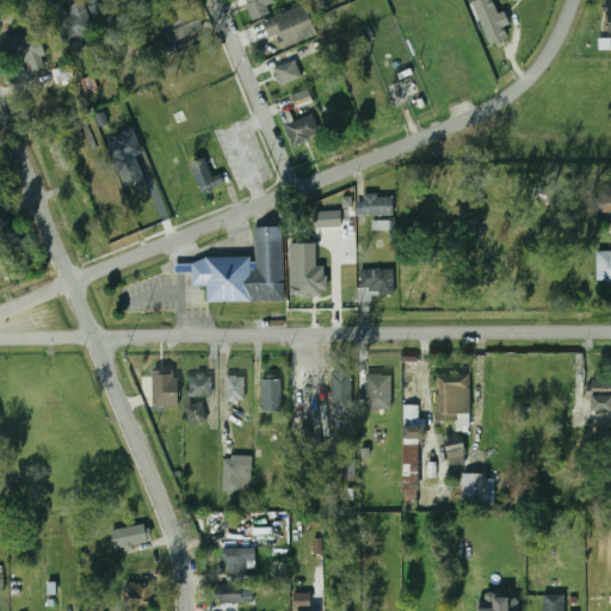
[(113,28),(103,0),(92,0),(87,2),(99,34),(113,28)]
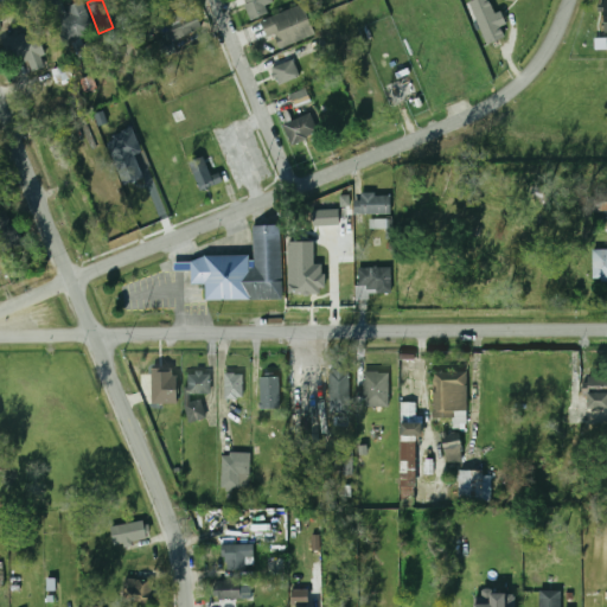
[(129,0),(134,13),(154,6),(152,0),(129,0)]
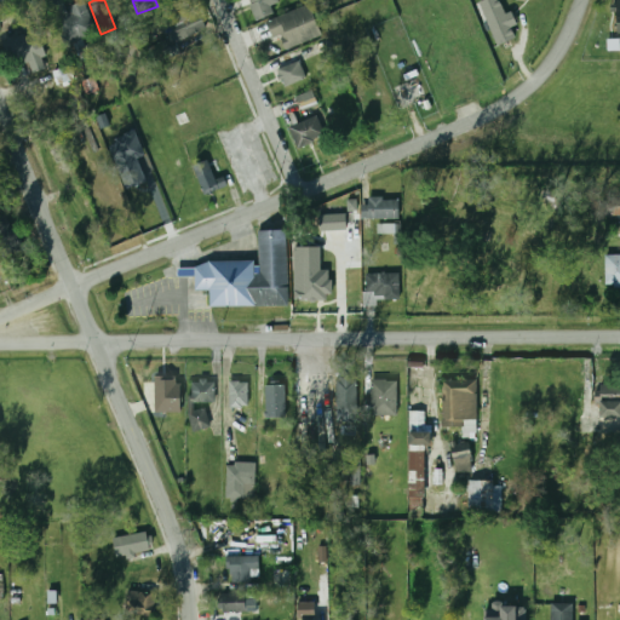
[(274,16),(268,0),(248,0),(256,22),(274,16)]
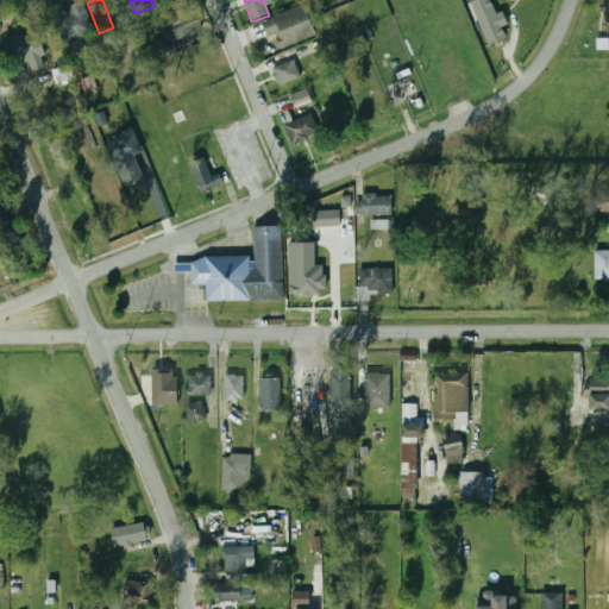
[(508,37),(503,26),(509,24),(503,11),(497,13),(491,0),(475,0),(471,1),(489,45),(508,37)]
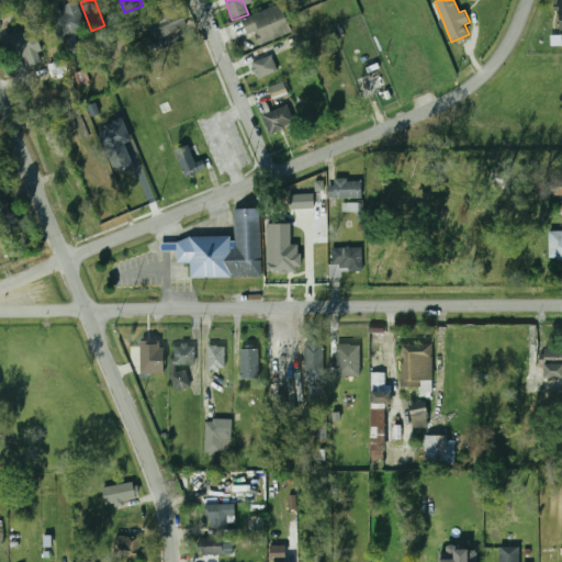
[(58,41),(87,31),(76,2),(48,12),(58,41)]
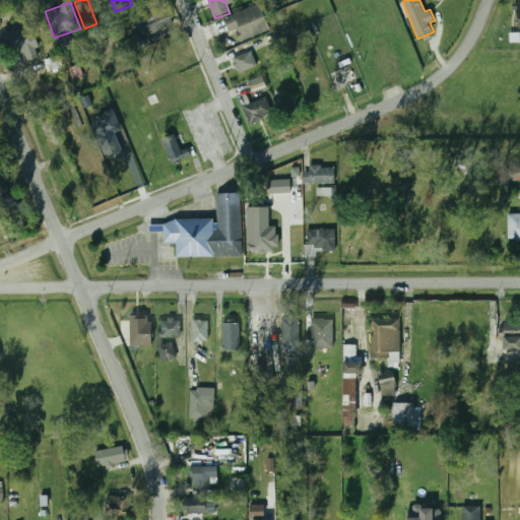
[(236,29),(240,42),(271,29),(261,3),(224,17),(230,33),(236,29)]
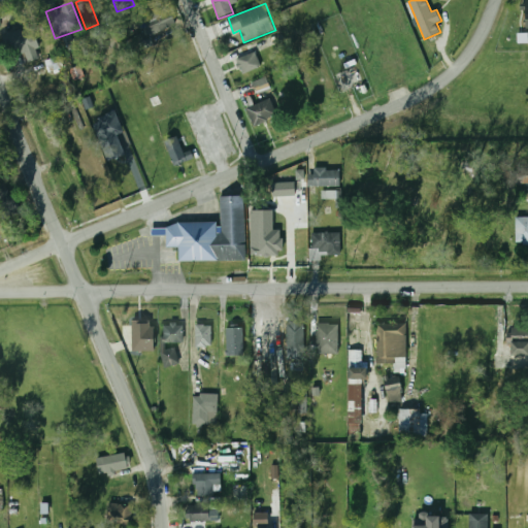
[(144,34),(127,40),(131,54),(153,46),(149,34),(175,26),(169,7),(138,17),(144,34)]
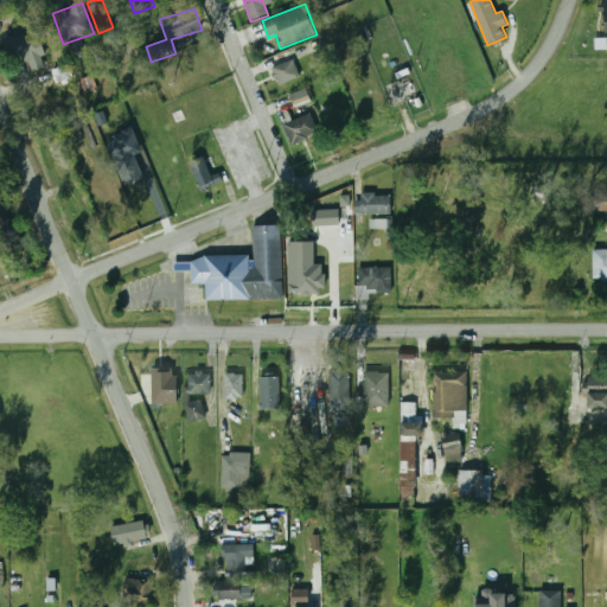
[(46,68),(38,32),(6,39),(11,61),(26,57),(30,71),(46,68)]
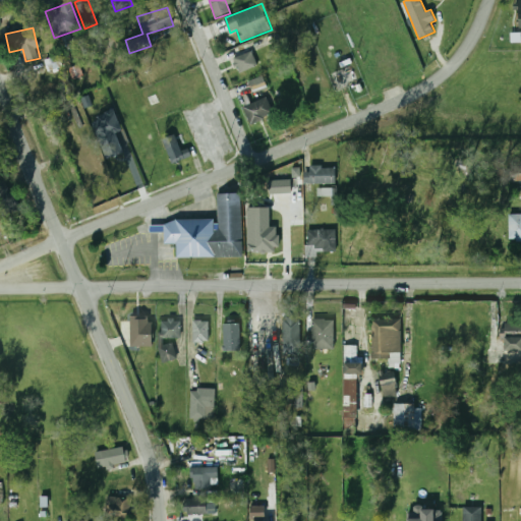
[(238,71),(255,66),(251,53),(234,57),(238,71)]
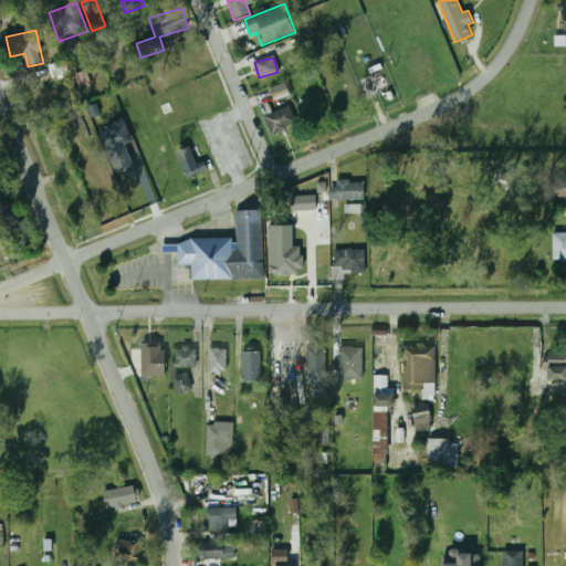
[(290,95),(285,83),(271,88),(275,100),(290,95)]
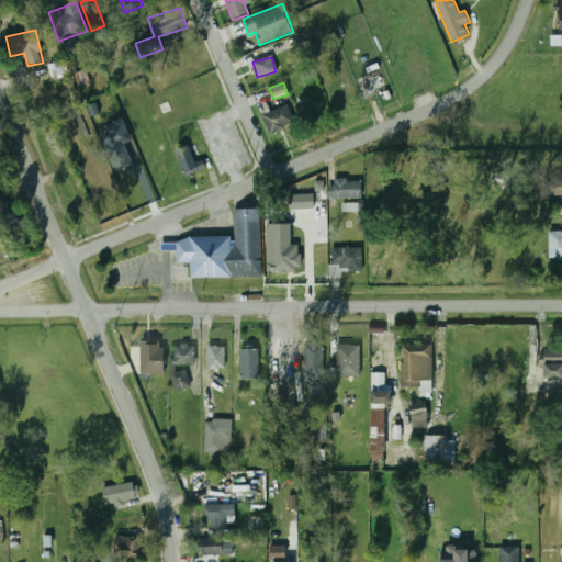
[(262,114),(269,134),(293,125),(287,105),(262,114)]
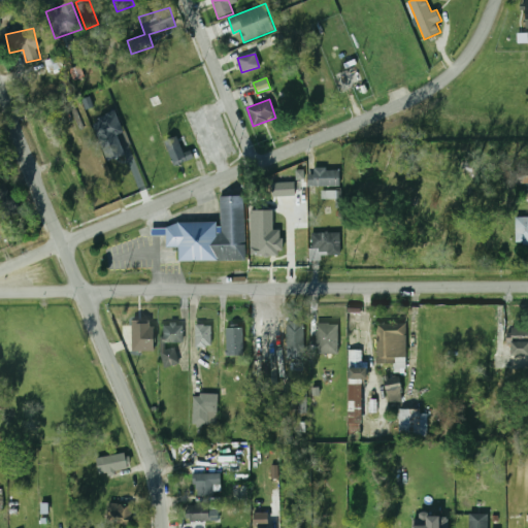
[(107,161),(125,155),(118,134),(124,132),(117,111),(93,121),(107,161)]
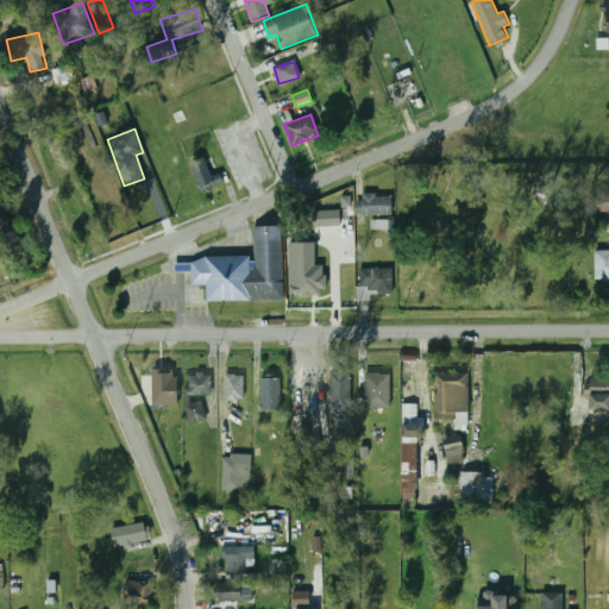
[(154,176),(145,154),(137,156),(145,179),(154,176)]
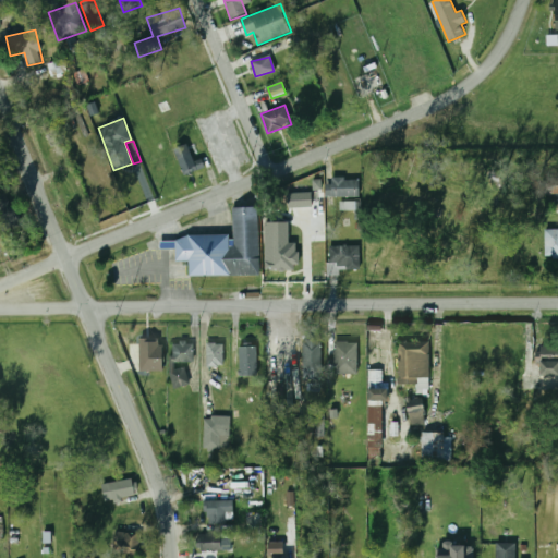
[(183,174),(204,167),(201,158),(194,161),(186,143),(173,148),(183,174)]
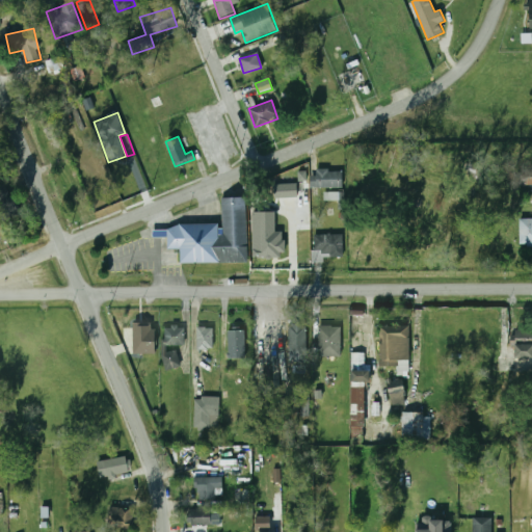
[(531,168),(519,169),(519,185),(531,185),(531,168)]
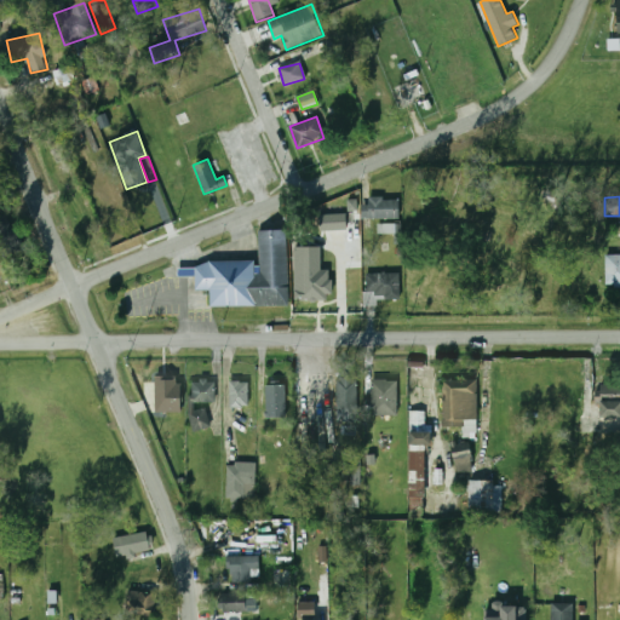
[(400,197),(361,197),(361,218),(400,218),(400,197)]
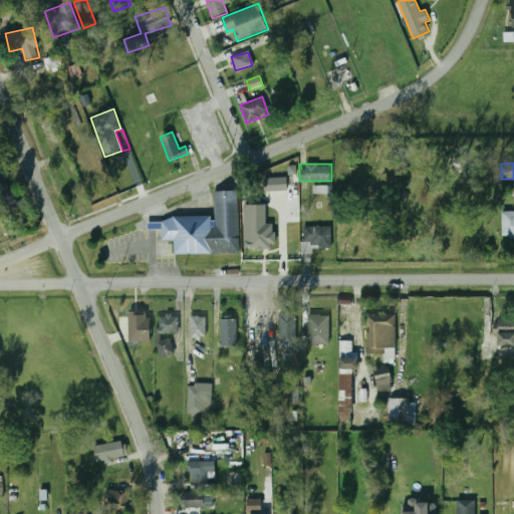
[(0,179),(0,209),(3,215),(20,207),(5,177),(0,179)]
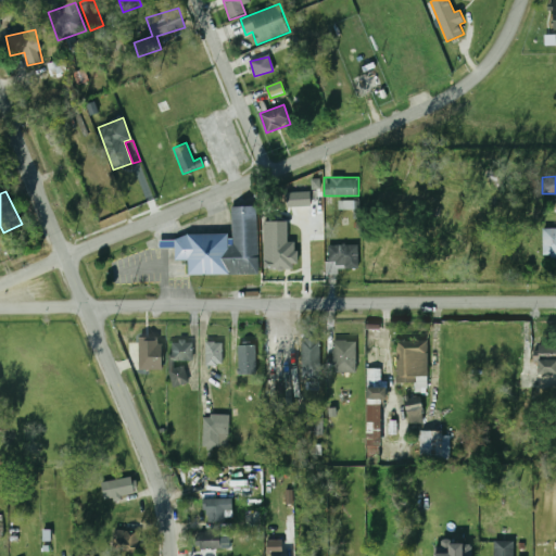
[(311,192),(287,192),(288,207),(311,206),(311,192)]
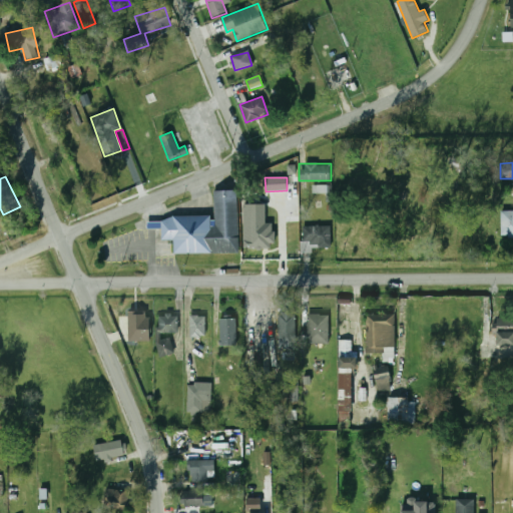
[(327,185),(313,186),(314,193),(327,192),(327,185)]
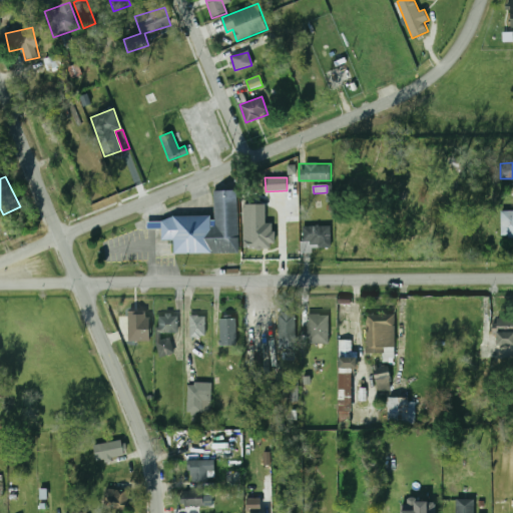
[(237,252),(236,189),(212,190),(212,215),(161,217),(162,240),(174,239),(174,254),(237,252)]
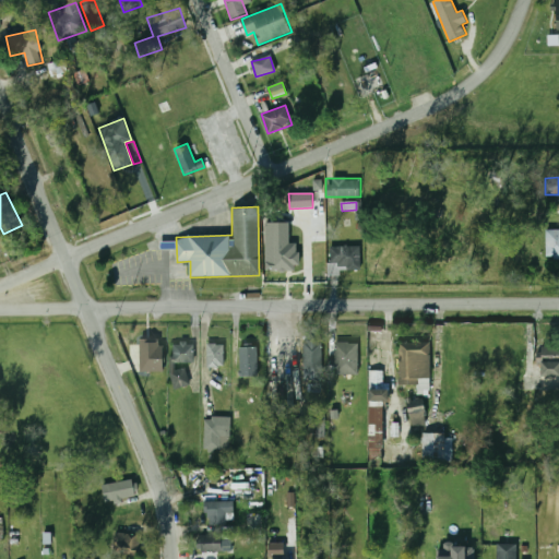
[(290,229),(266,229),(266,270),(290,270),(290,229)]
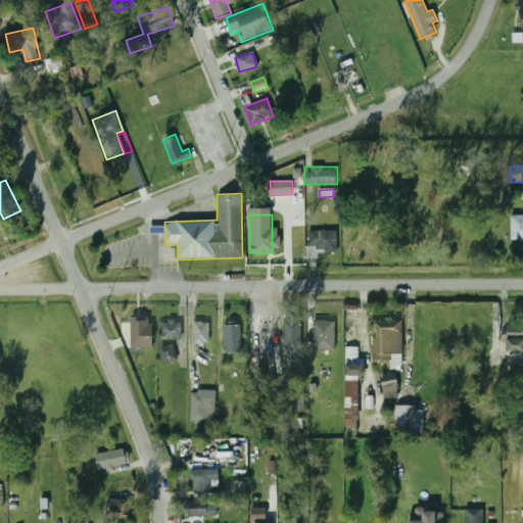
[(522,240),(522,215),(511,215),(511,240),(522,240)]
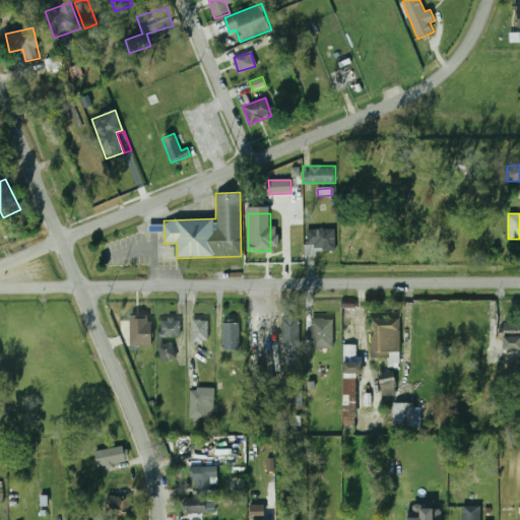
[(305,253),(335,253),(335,229),(305,229),(305,253)]
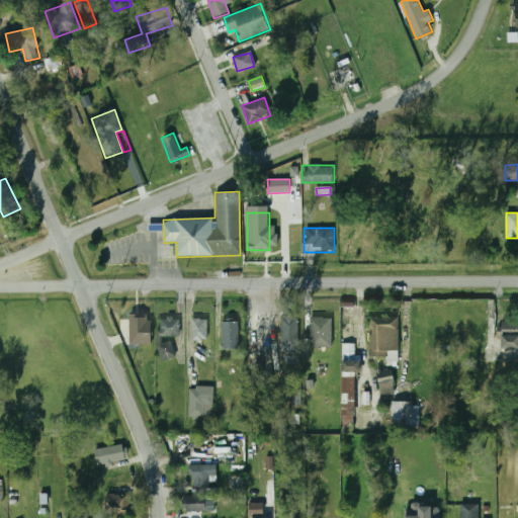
[(358,341),(359,307),(342,306),(341,340),(358,341)]
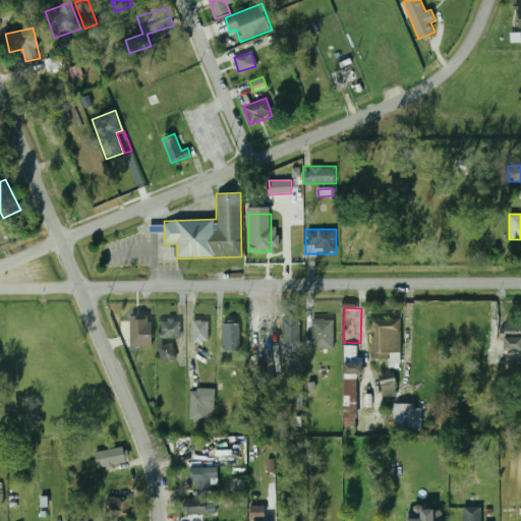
[(153,330),(152,313),(135,313),(135,330),(153,330)]
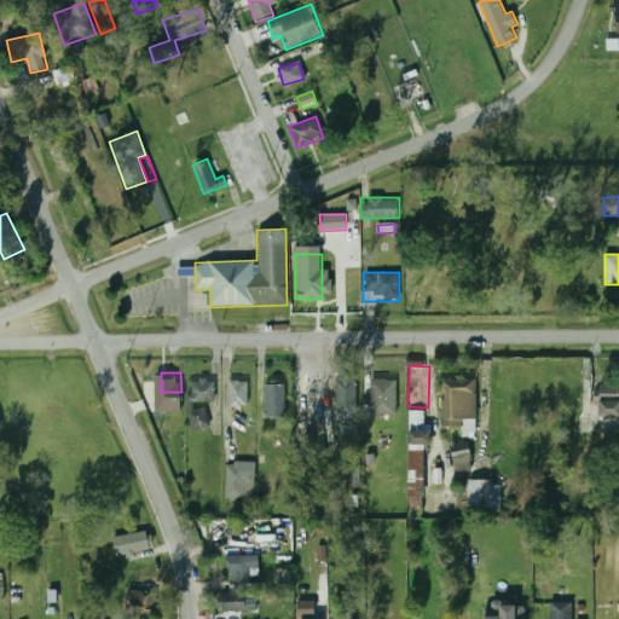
[(356,421),(356,377),(336,377),(336,421),(356,421)]
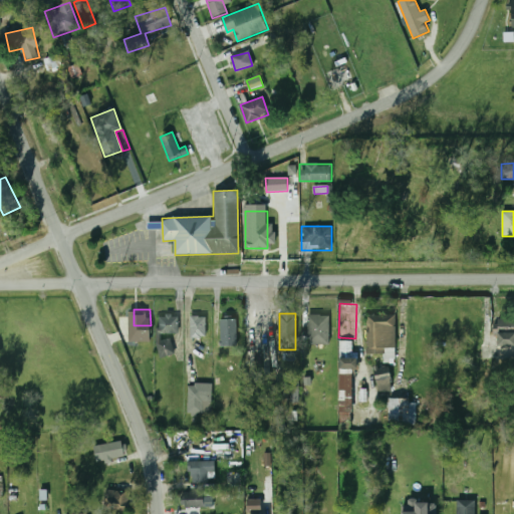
[(396,314),(366,314),(366,353),(396,353),(396,314)]
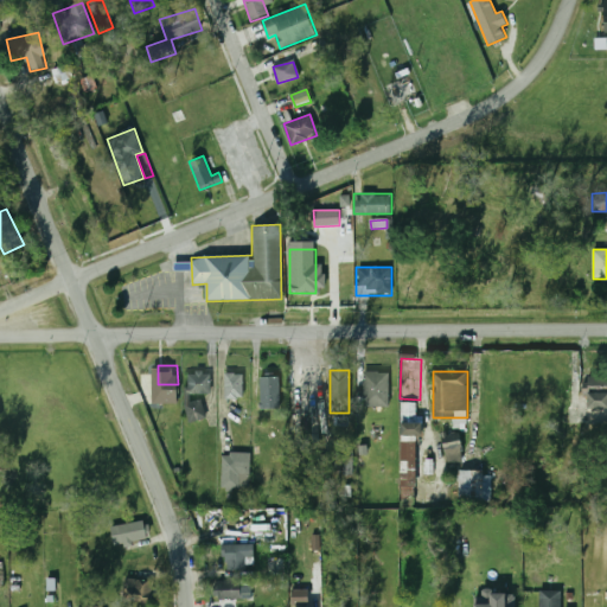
[(389,372),(364,372),(364,407),(389,407),(389,372)]
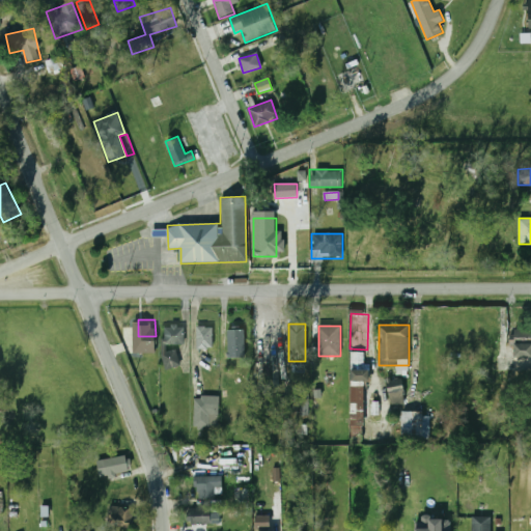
[(165,344),(185,344),(185,327),(165,327),(165,344)]
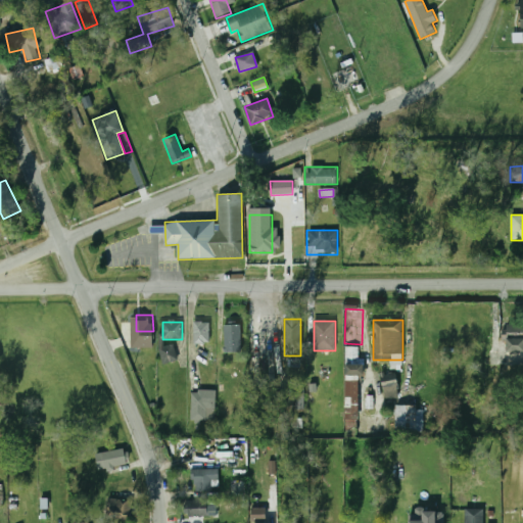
[(209,322),(193,322),(193,343),(209,343),(209,322)]
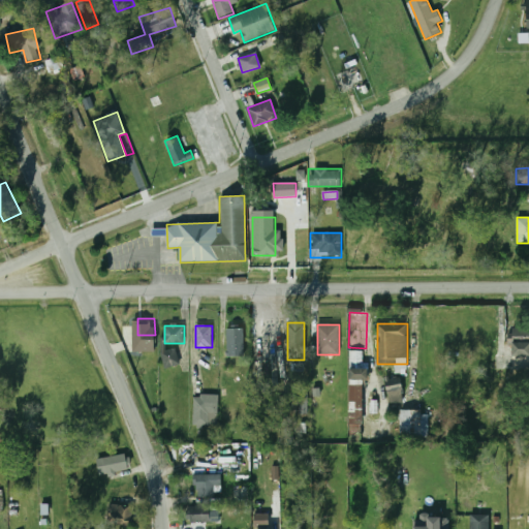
[(514,363),(528,361),(528,328),(511,329),(514,363)]
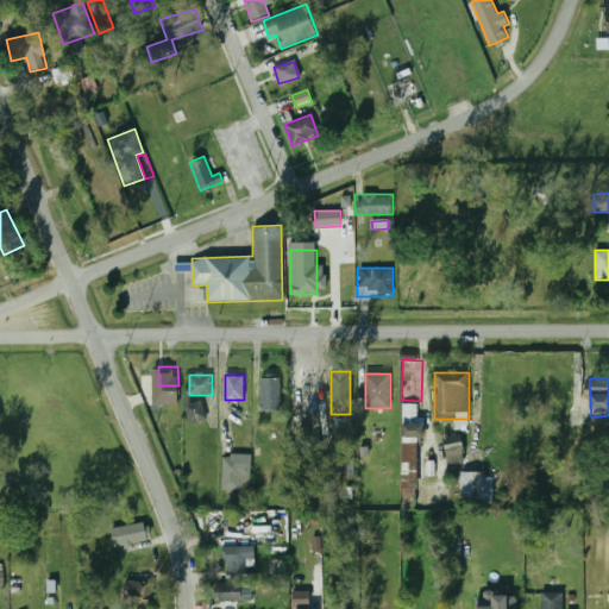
[(259,378),(259,410),(281,410),(281,378),(259,378)]
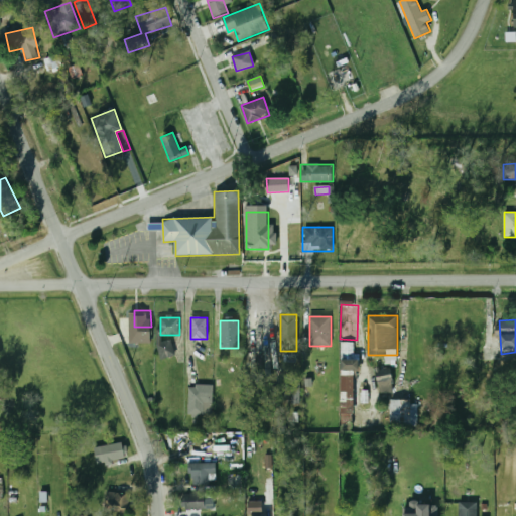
[(247,323),(247,346),(270,346),(270,323),(247,323)]
